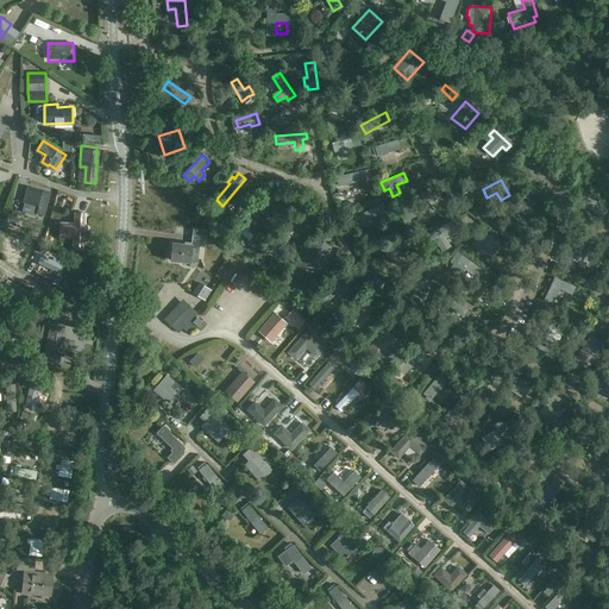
[(29,184),(24,201),(37,205),(36,212),(43,214),(50,192),(43,189),(29,184)]
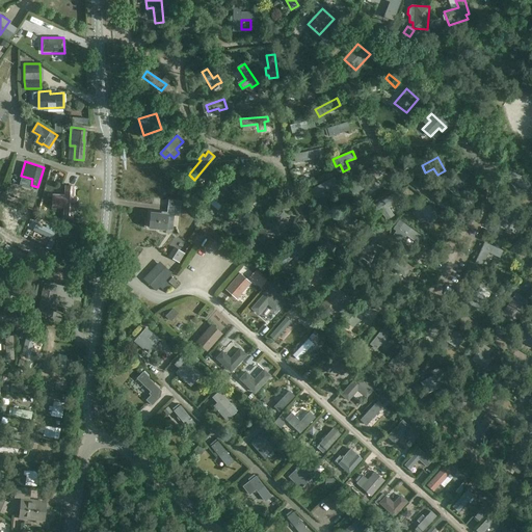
[(508,165),(503,171),(507,175),(505,177),(511,182),(513,180),(525,190),(530,184),(508,165)]
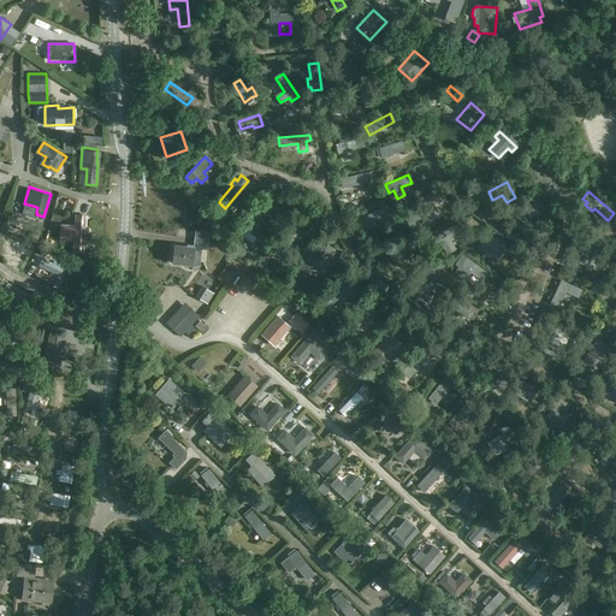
[(538,195),(519,217),(526,223),(545,201),(538,195)]
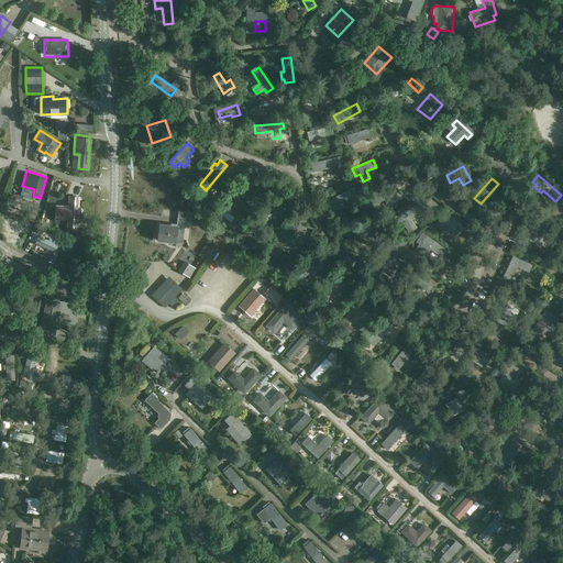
[(239,189),(223,207),(238,218),(245,208),(239,202),(245,195),(239,189)]
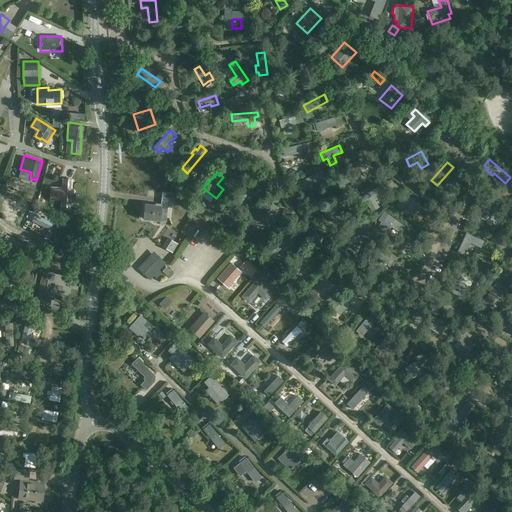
[(62,208),(67,209),(70,209),(71,181),(63,180),(63,189),(53,188),(53,187),(50,187),(49,200),(62,200),(62,208)]
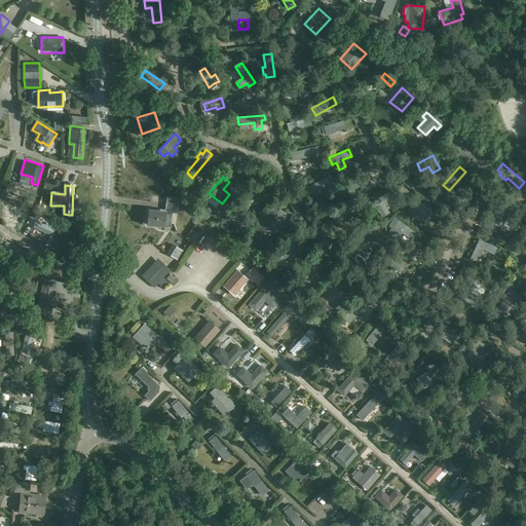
[(389,191),(369,204),(373,211),(378,208),(383,216),(389,212),(384,204),(395,197),(389,191)]
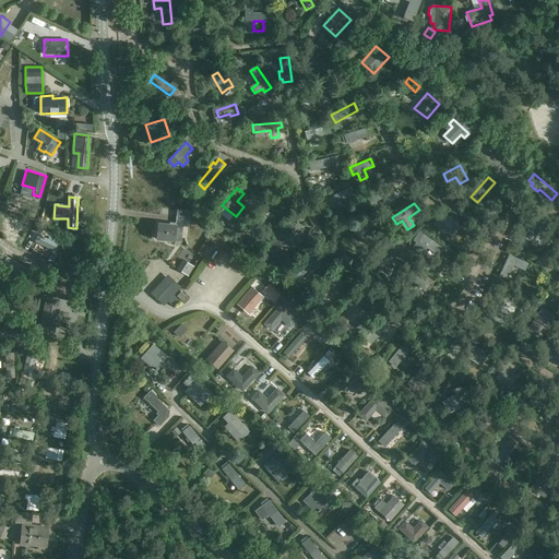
[(7,224),(24,230),(27,224),(10,216),(7,224)]
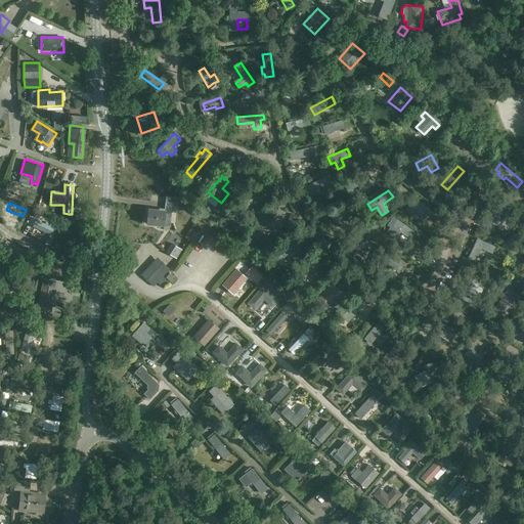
[(147,209),(145,224),(163,226),(164,221),(169,222),(171,212),(175,213),(176,204),(165,203),(164,211),(147,209)]
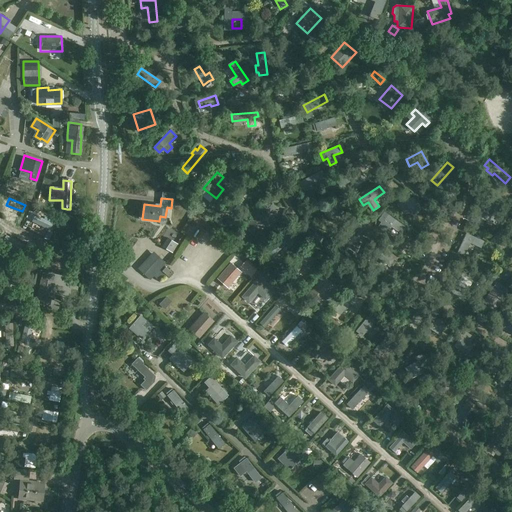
[(404,198),(399,205),(403,213),(411,213),(416,206),(413,199),(404,198)]
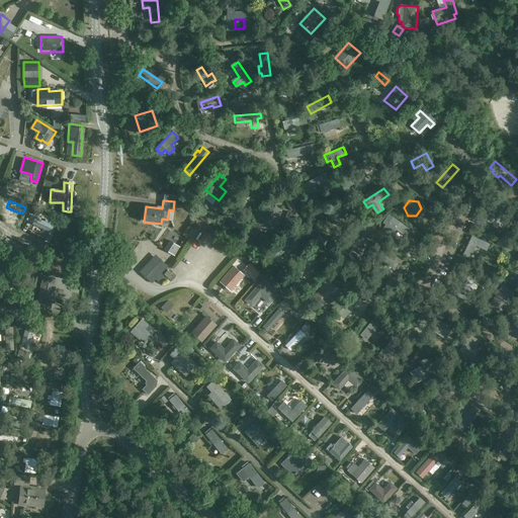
[(383,221),(382,223),(386,226),(383,230),(390,235),(394,228),(402,234),(407,228),(389,214),(383,221)]
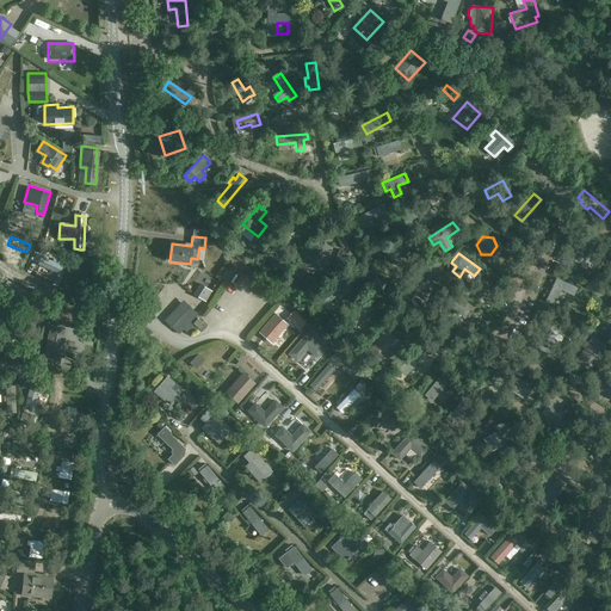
[(308,254),(294,271),(306,282),(320,265),(308,254)]
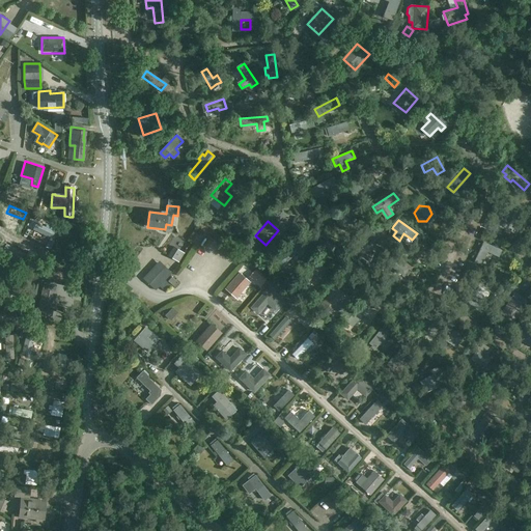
[(378,222),(357,241),(362,247),(384,228),(378,222)]
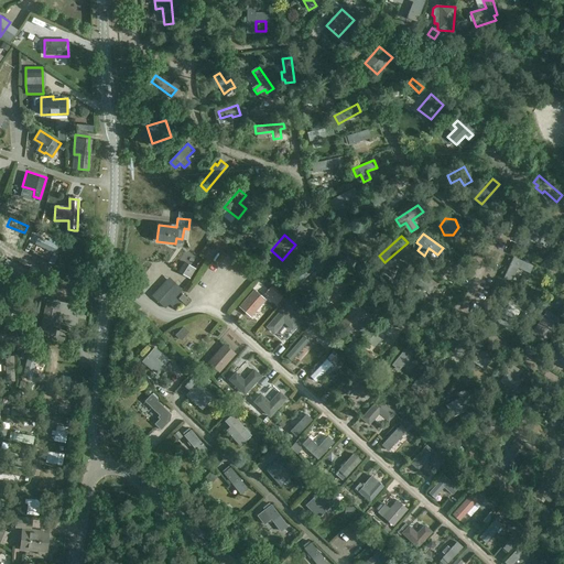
[(181,256),(182,247),(162,245),(161,253),(181,256)]
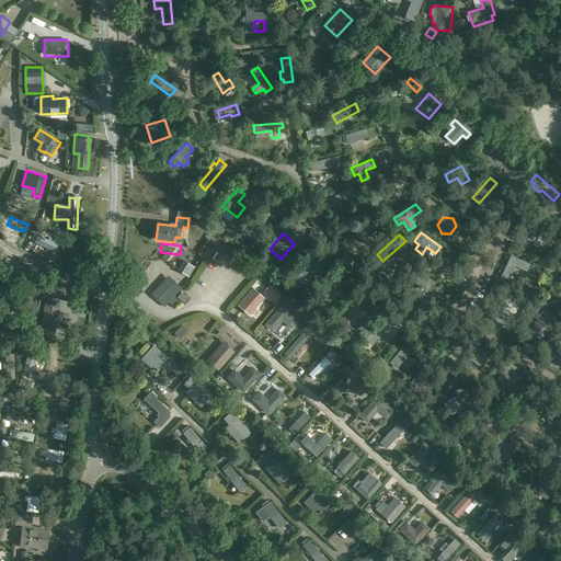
[(409,255),(404,251),(398,258),(402,262),(409,255)]
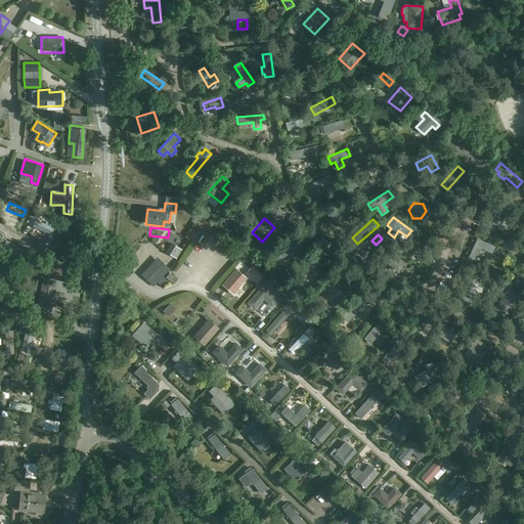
[(477,238),(468,258),(475,261),(481,249),(491,253),(494,246),(477,238)]
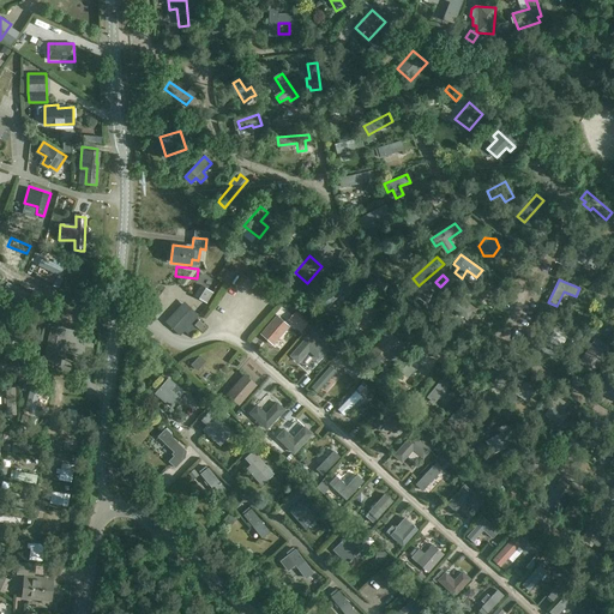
[(34,296),(8,281),(0,294),(0,298),(7,302),(10,298),(28,307),(34,296)]
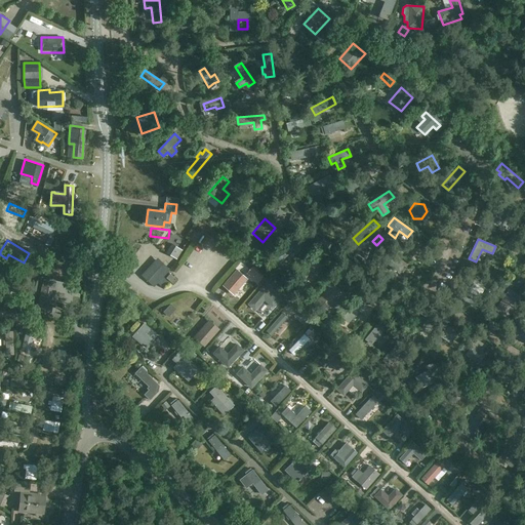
[(183,250),(171,243),(165,252),(176,259),(183,250)]
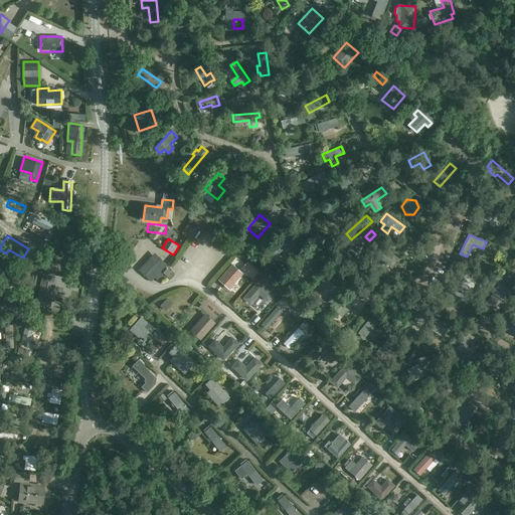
[(377,247),(373,253),(390,267),(394,261),(387,255),(389,251),(381,245),(379,249),(377,247)]
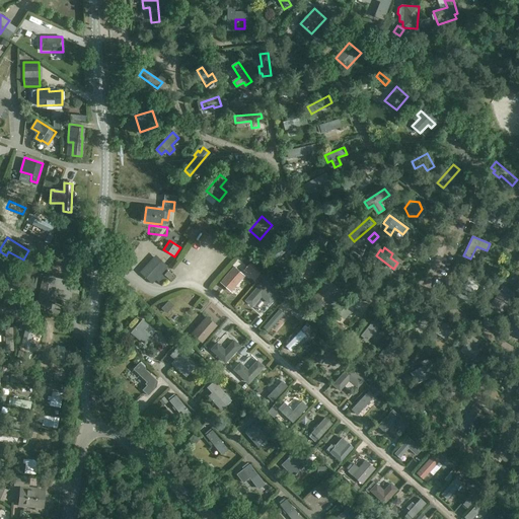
[(167,267),(155,255),(139,273),(152,284),(155,280),(160,284),(166,277),(170,281),(174,277),(168,271),(164,275),(162,273),(167,267)]
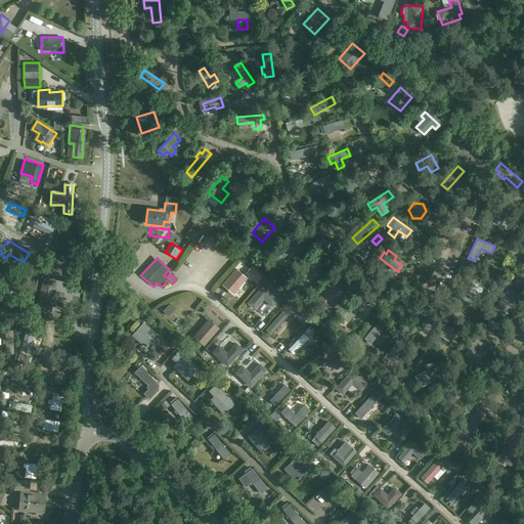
[(237,270),(223,285),(232,294),(247,278),(237,270)]
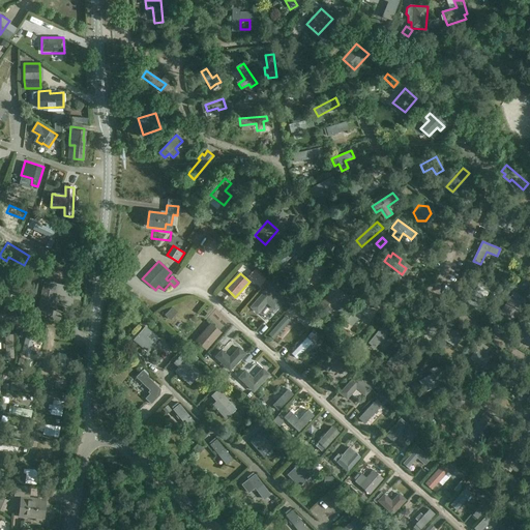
[(8,280),(4,294),(9,295),(10,293),(21,296),(24,284),(8,280)]
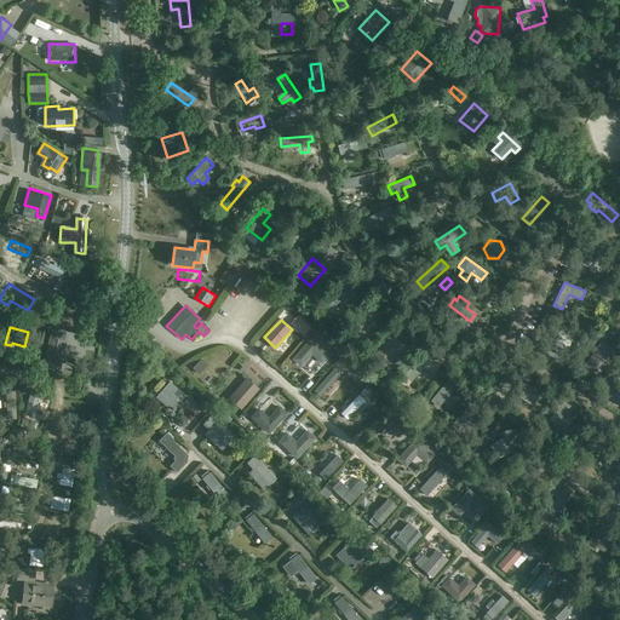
[(547,327),(539,339),(562,355),(567,348),(555,339),(558,334),(547,327)]
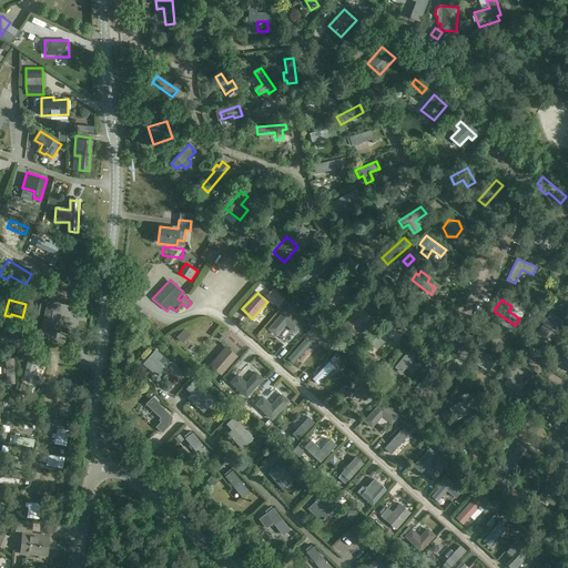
[(46,308),(40,334),(48,336),(49,330),(57,331),(60,315),(53,314),(54,311),(46,308)]
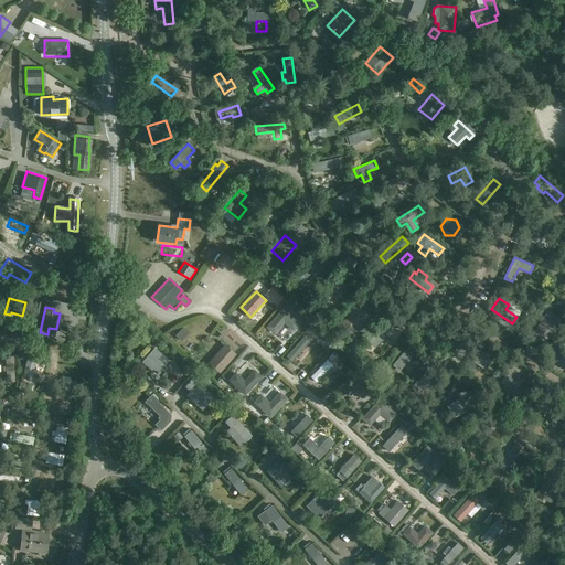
[(366,315),(355,307),(341,324),(352,333),(366,315)]
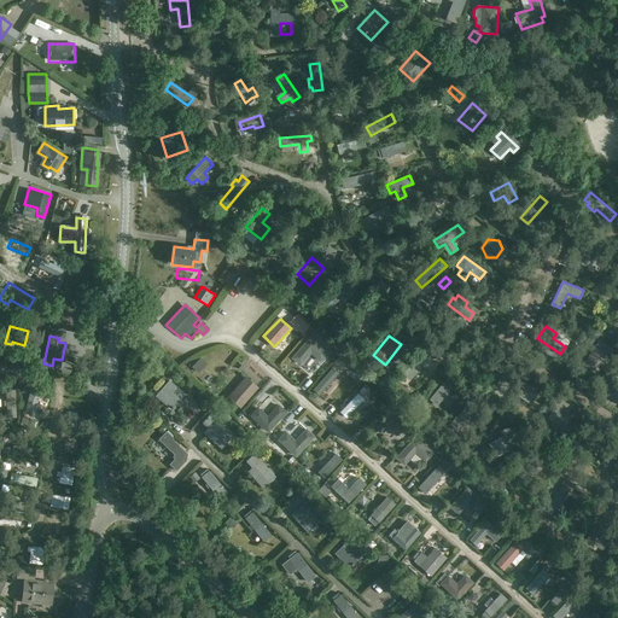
[(309,339),(292,360),(299,366),(310,354),(320,362),(326,354),(309,339)]
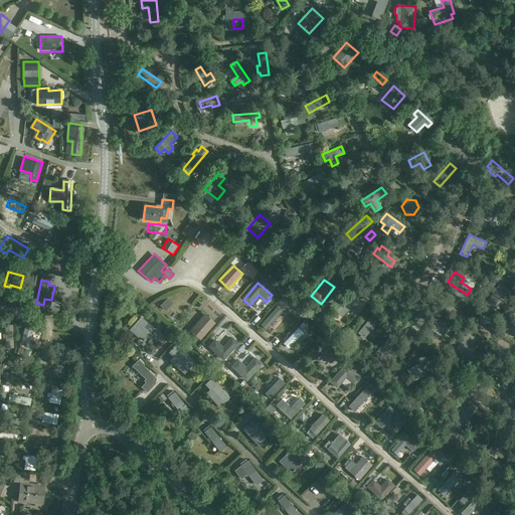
[(500,284),(487,303),(497,311),(511,292),(500,284)]
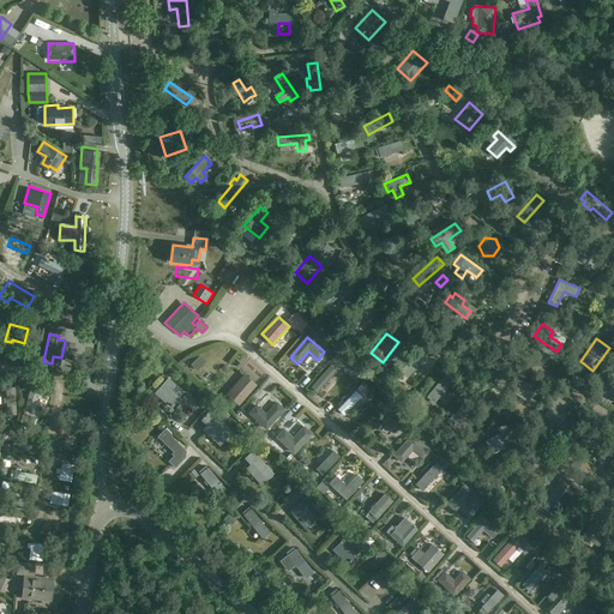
[(422,348),(402,371),(409,377),(420,365),(427,371),(433,363),(426,357),(429,354),(422,348)]
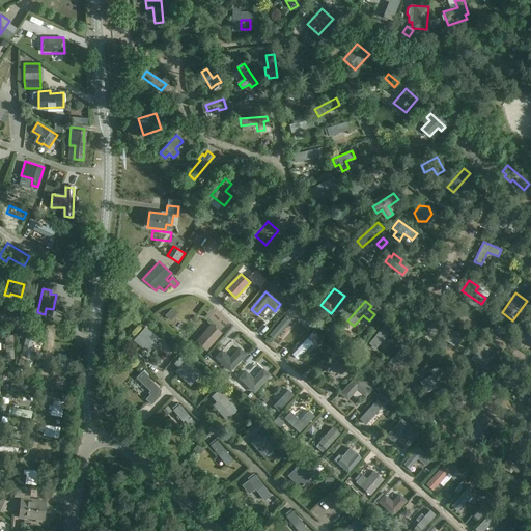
[(425,317),(432,322),(432,323),(424,334),(430,338),(443,319),(428,311),(425,317)]
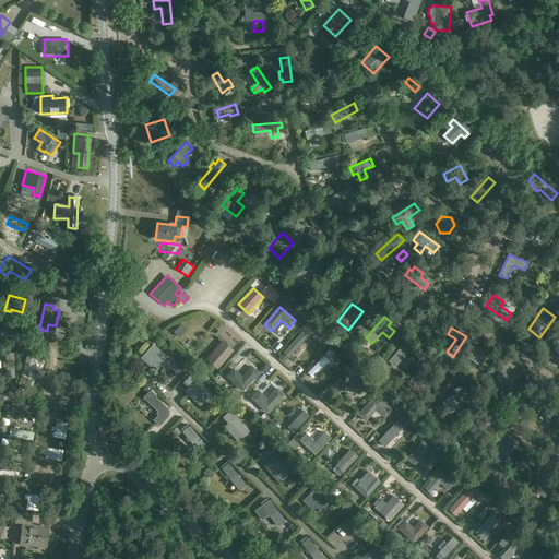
[(311,331),(301,339),(306,344),(316,337),(311,331)]
